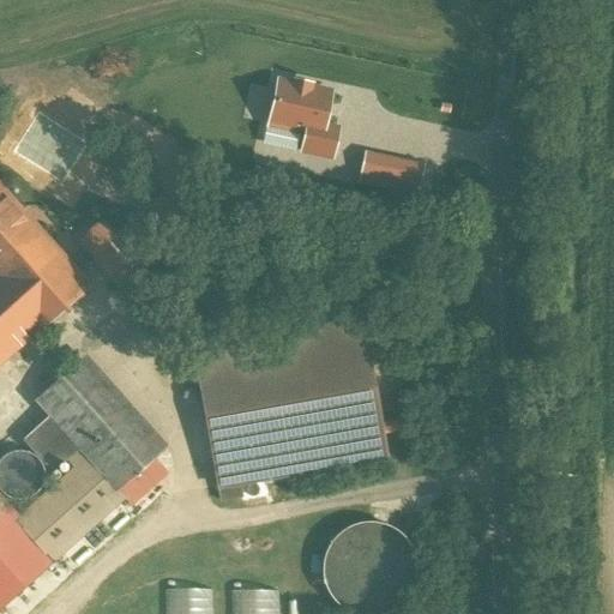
[(0,268),(40,232),(0,186),(0,268)]
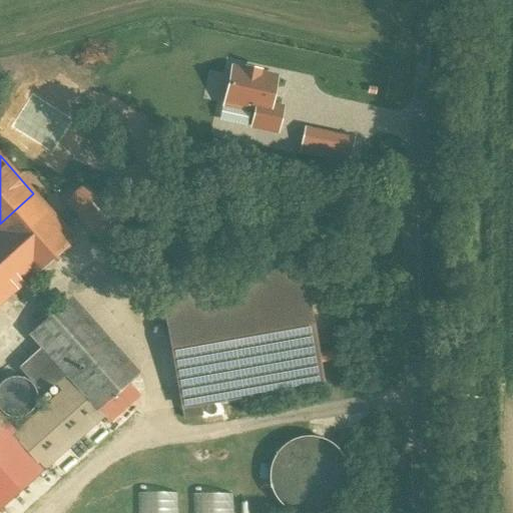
[(131,220),(104,190),(95,198),(122,227),(131,220)]
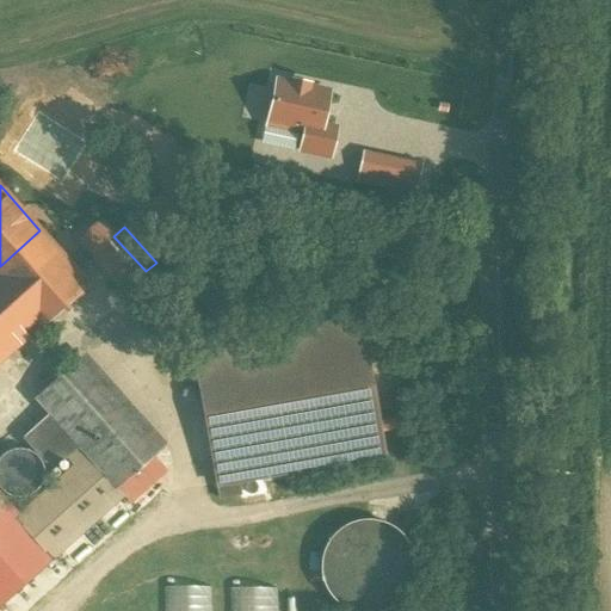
[(0,362),(87,284),(39,230),(0,266),(0,362)]
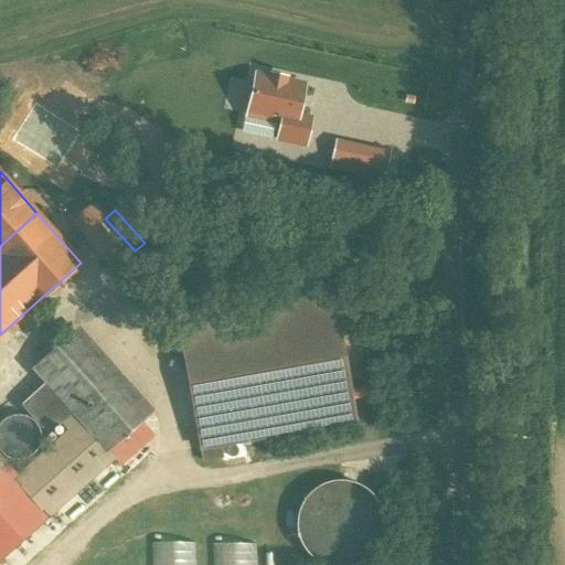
[(135,251),(105,219),(85,236),(120,276),(140,258),(135,251)]
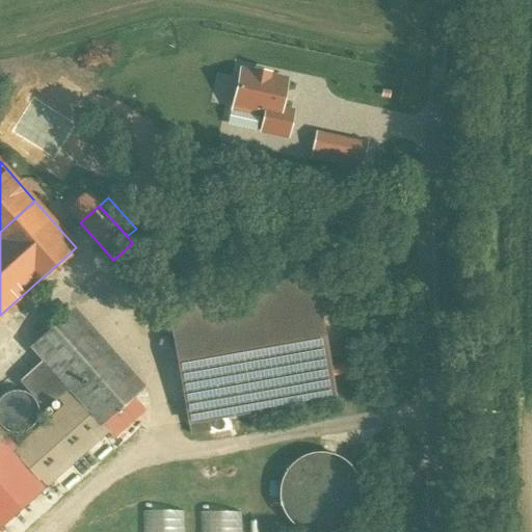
[(312,278),(167,304),(175,344),(176,344),(189,422),(334,396),(324,343),(323,343),(312,278)]
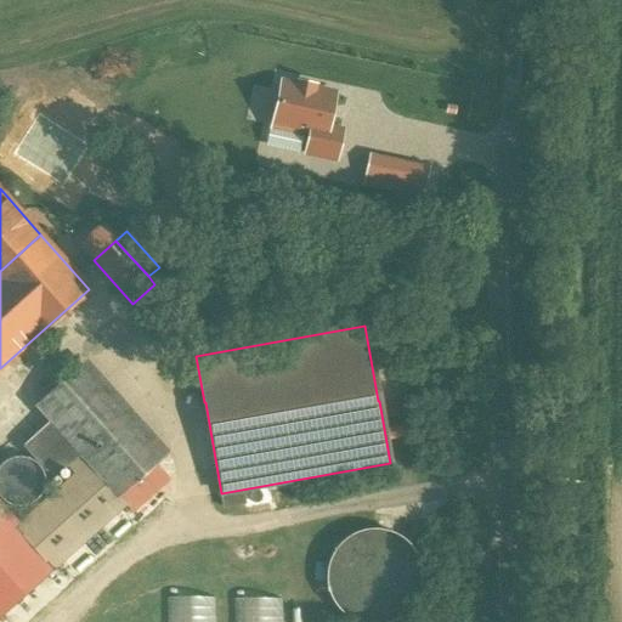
[(156,465),(73,373),(37,406),(82,456),(119,498),(156,465)]
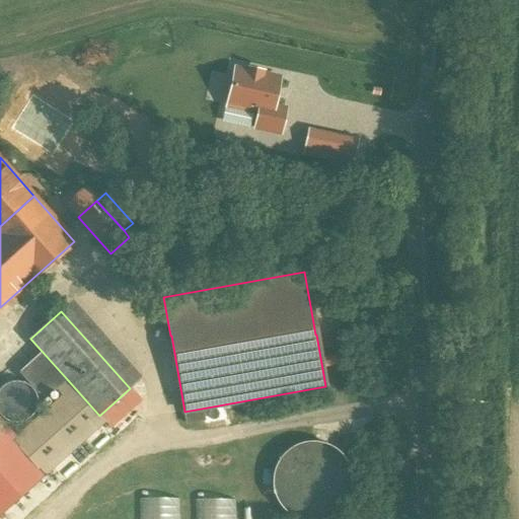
[(99,416),(68,380),(58,389),(64,396),(14,441),(44,473),(103,420),(109,427),(140,399),(130,388),(99,416)]
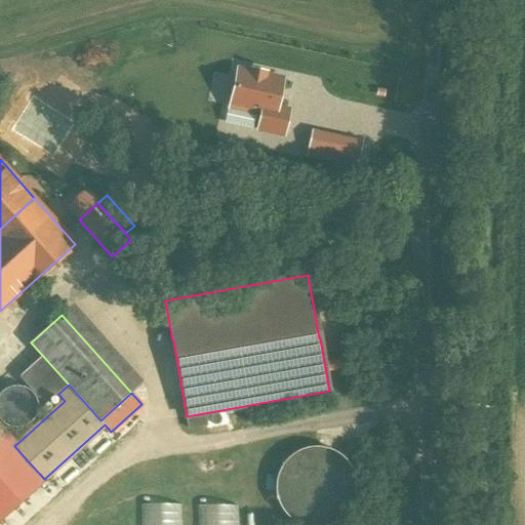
[(36,415),(38,407),(36,399),(31,392),(25,388),(16,386),(8,388),(1,393),(0,394),(0,419),(2,422),(8,427),(16,429),(25,427),(32,421),(36,415)]
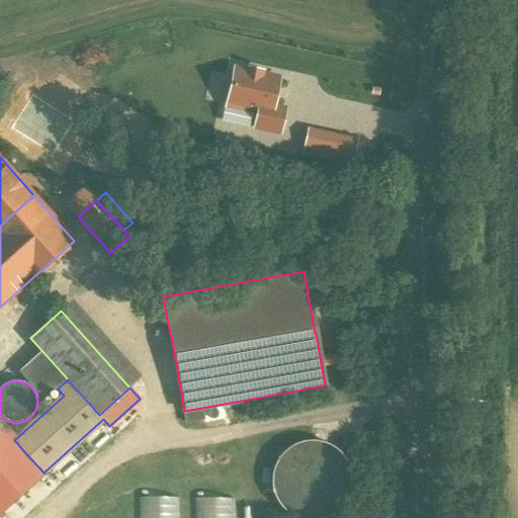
[(288,517),(349,510),(341,443),(281,449),(288,517)]
